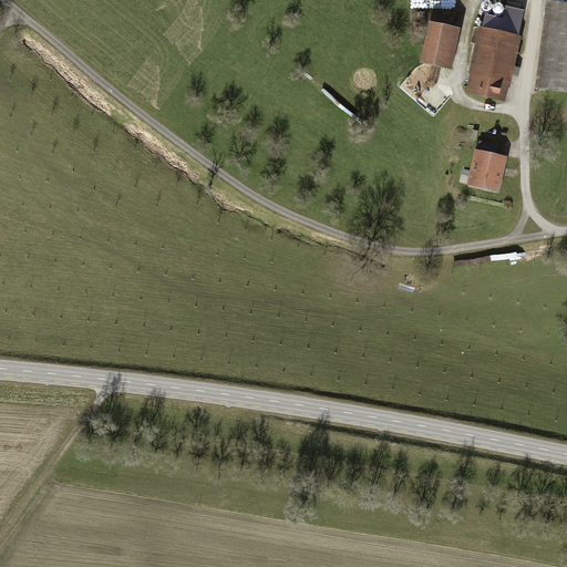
[(566,2),(547,0),(536,89),(566,92),(566,2)]
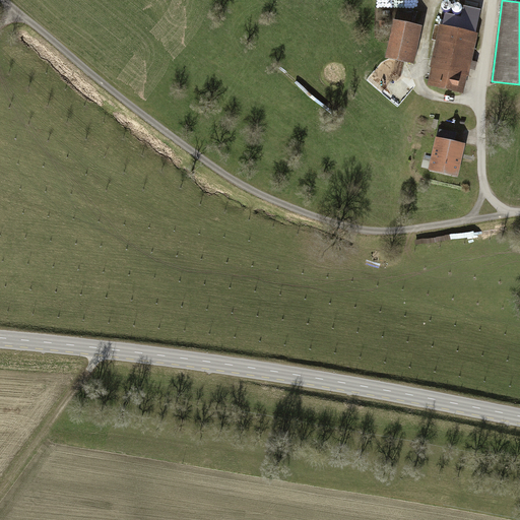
[(442,5),(442,7),(442,8),(442,10),(443,11),(444,12),(446,12),(447,12),(449,12),(450,11),(451,10),(452,8),(452,7),(451,5),(450,4),(449,3),(448,3),(446,3),(445,3),(443,4),(442,5)]
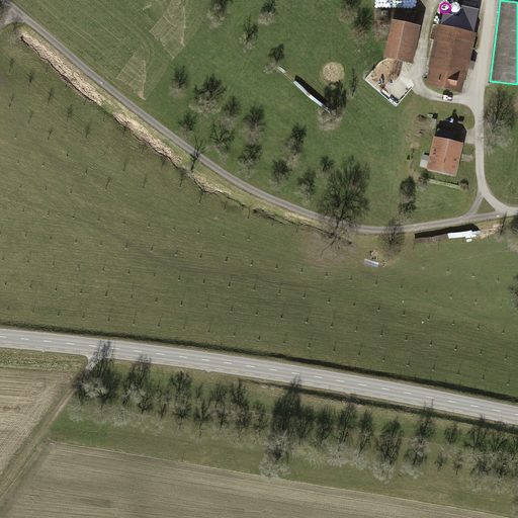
[(451,8),(450,9),(450,10),(451,12),(451,13),(453,14),(454,15),(456,15),(457,14),(458,13),(459,12),(460,11),(460,9),(459,8),(459,6),(457,5),(456,5),(454,5),(453,5),(452,6),(451,8)]
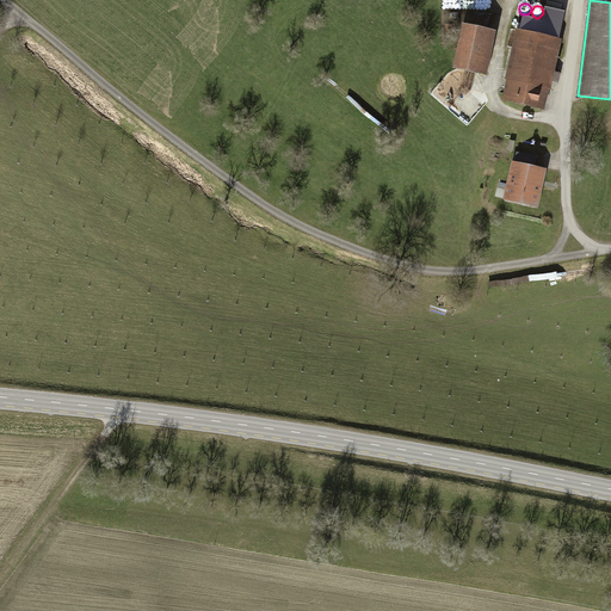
[(518,30),(503,102),(545,110),(561,39),(560,39),(566,12),(545,7),(542,19),(524,16),(520,31),(518,30)]
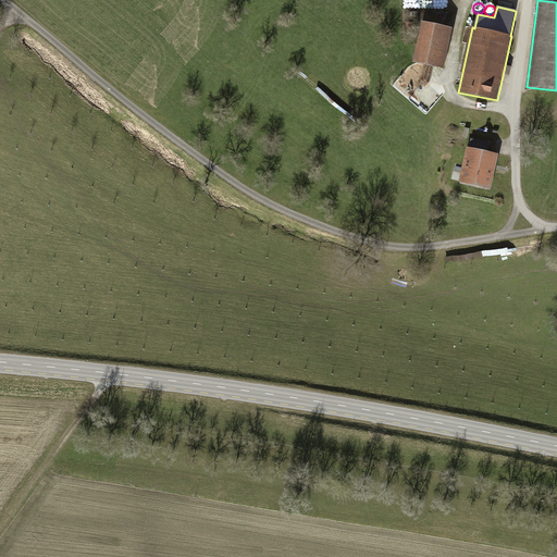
[(422,21),(413,62),(445,69),(454,27),(442,25),(444,14),(428,11),(425,22),(422,21)]
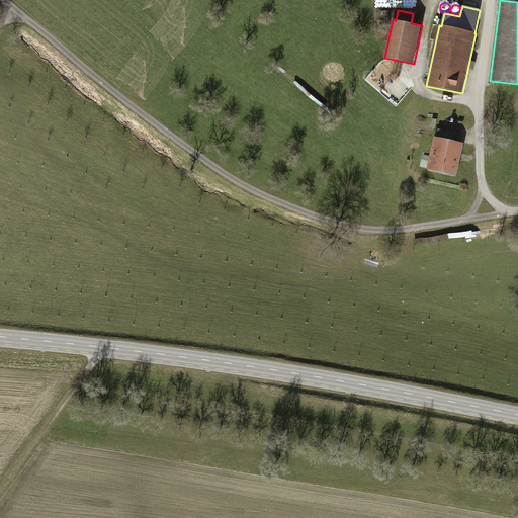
[(434,137),(427,170),(457,177),(464,143),(454,141),(455,133),(438,130),(436,137),(434,137)]
